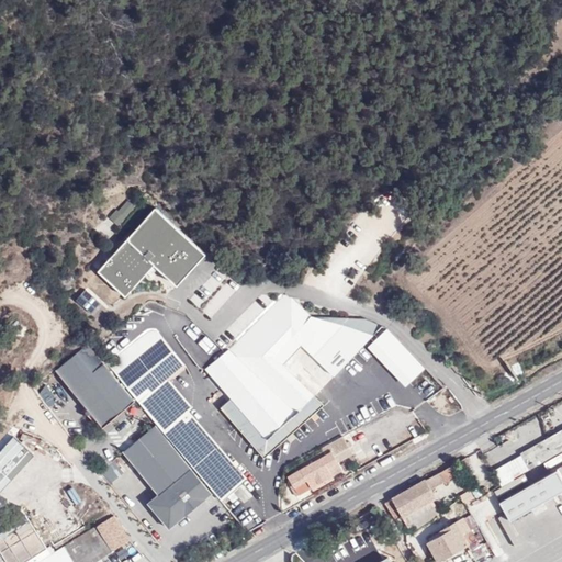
[(119,225),(135,208),(127,200),(111,217),(119,225)]
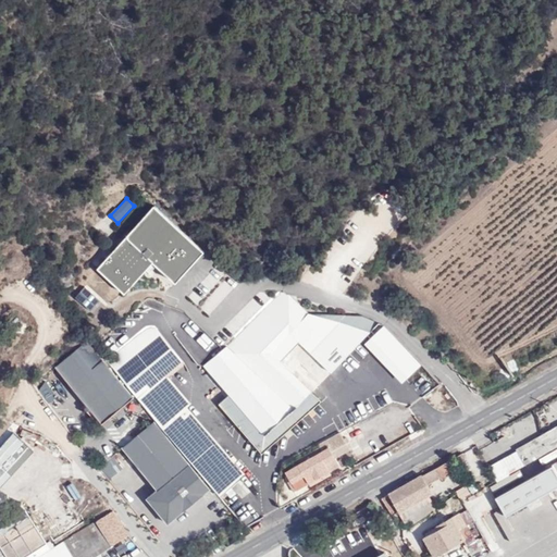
[(155,203),(104,258),(135,279),(153,259),(176,281),(205,249),(155,203)]
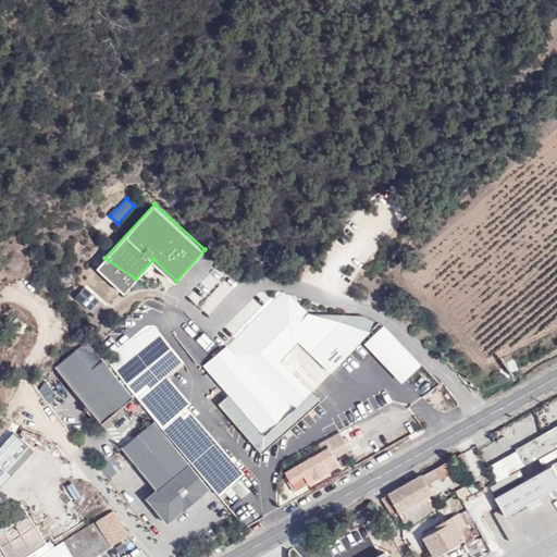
[(104,258),(98,265),(124,291),(135,279),(104,258)]
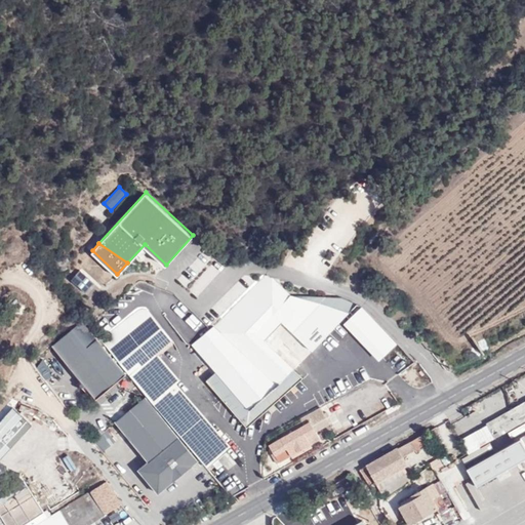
[(149,261),(159,269),(164,264),(153,255),(149,261)]
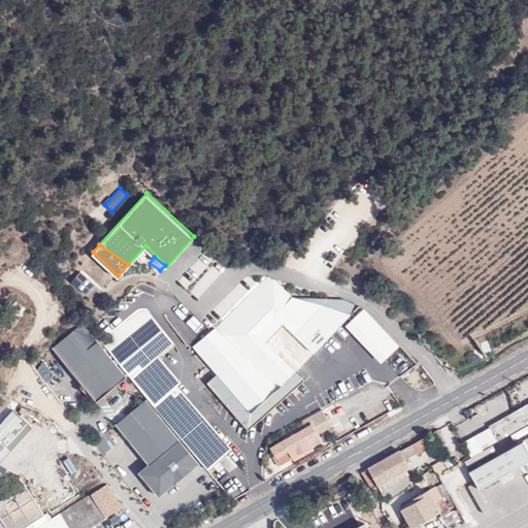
[(360,304),(343,298),(321,298),(294,297),(274,277),(272,278),(269,275),(263,281),(274,283),(292,301),(332,300),(355,309),(360,304)]
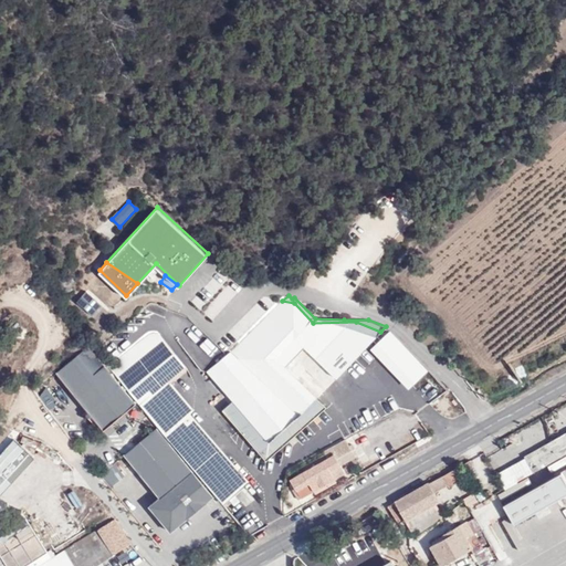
[(209,307),(216,313),(222,306),(216,301),(209,307)]
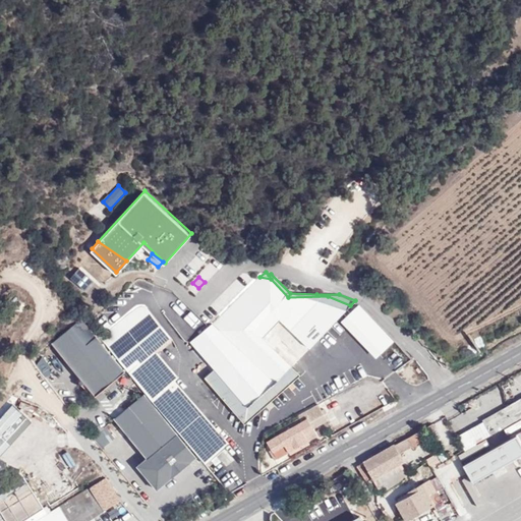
[(350,305),(328,296),(288,297),(271,279),(259,277),(254,282),(213,324),(235,346),(239,342),(283,390),(299,374),(264,337),(280,320),(310,348),(350,305)]
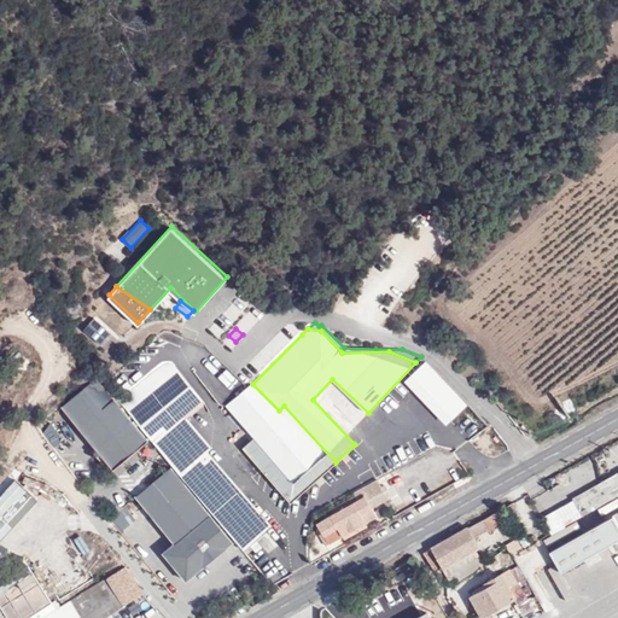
[(468,406),(426,362),(403,383),(445,426),(468,406)]
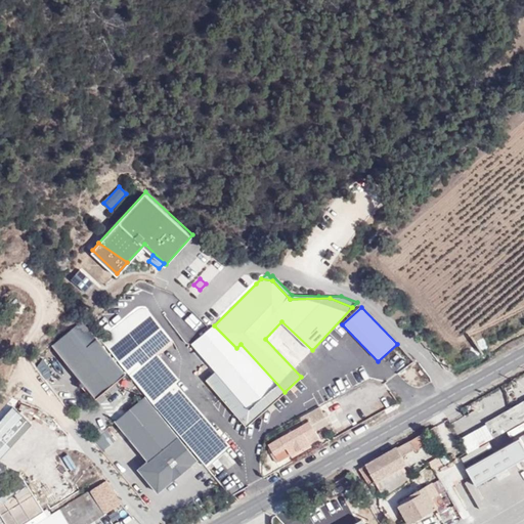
[(200,457),(209,468),(229,449),(174,384),(178,381),(156,353),(171,340),(146,311),(142,309),(136,310),(131,314),(99,340),(146,395),(200,457)]
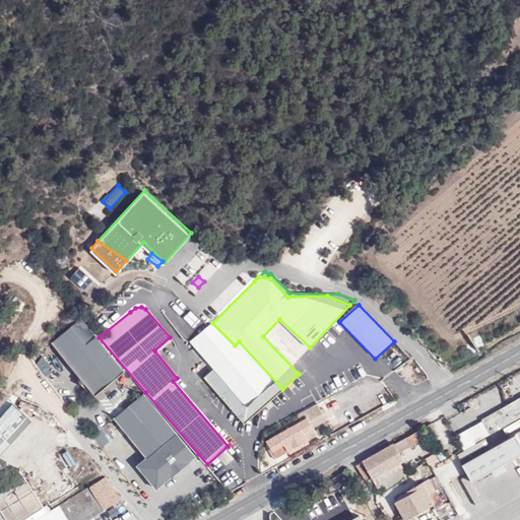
[(81,318),(52,342),(95,395),(125,371),(81,318)]
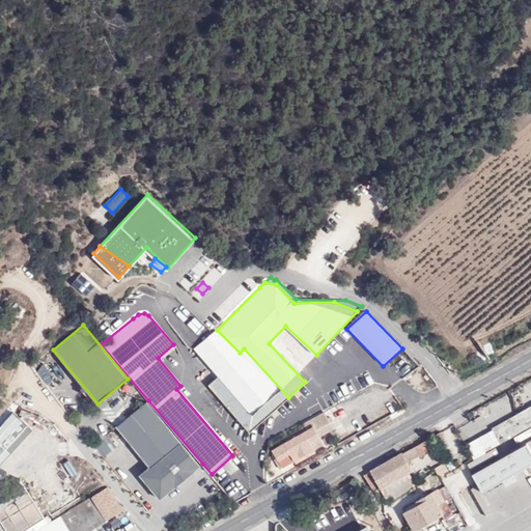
[(251,431),(288,397),(244,348),(240,353),(217,330),(194,348),(213,368),(208,371),(214,376),(217,373),(220,376),(211,386),(251,431)]
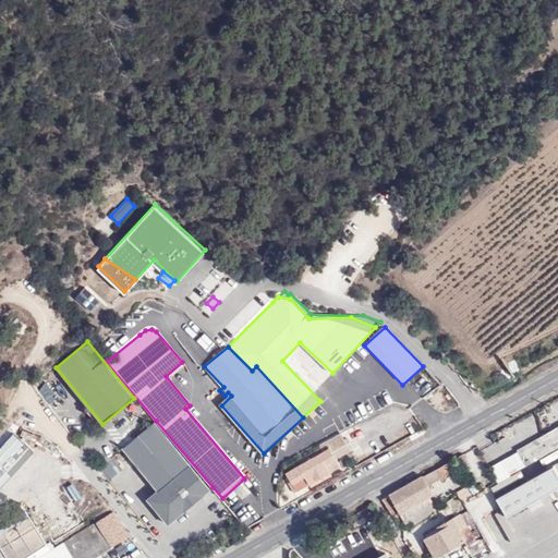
[(48,384),(38,389),(47,404),(57,398),(48,384)]
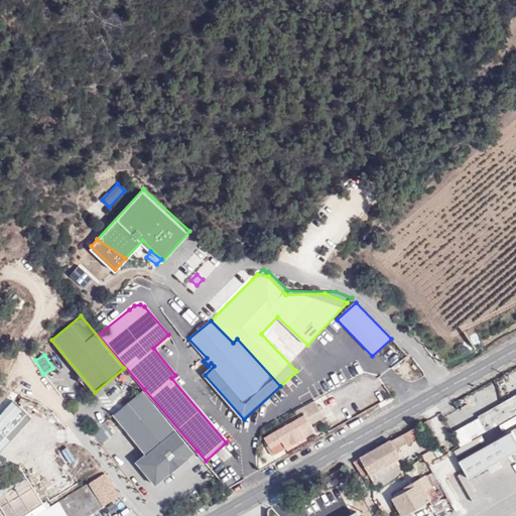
[(155,484),(197,450),(144,389),(114,414),(146,453),(136,461),(155,484)]
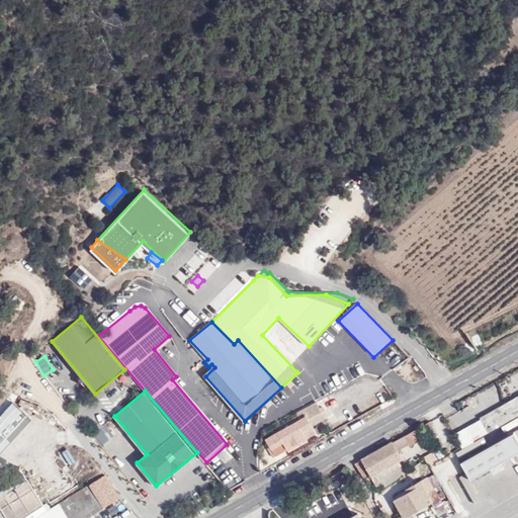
[(19,398),(0,415),(0,424),(23,403),(19,398)]
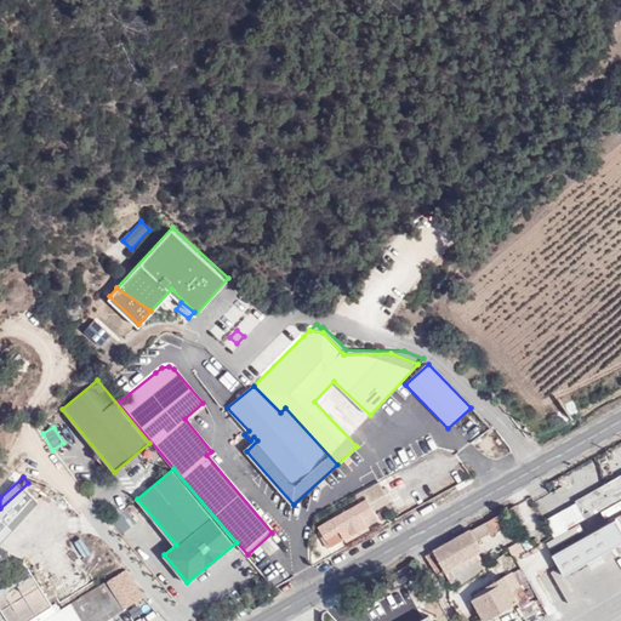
[(575,488),(570,480),(558,488),(563,496),(575,488)]
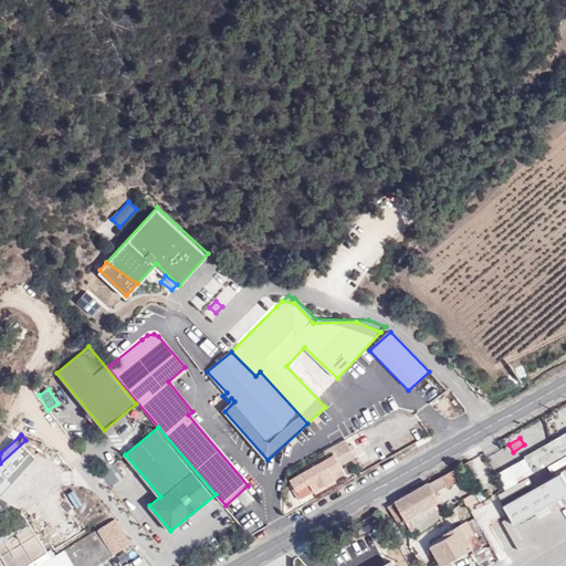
[(565,452),(565,450),(561,442),(541,453),(540,452),(528,458),(530,460),(499,478),(506,490),(537,472),(536,470),(565,452)]
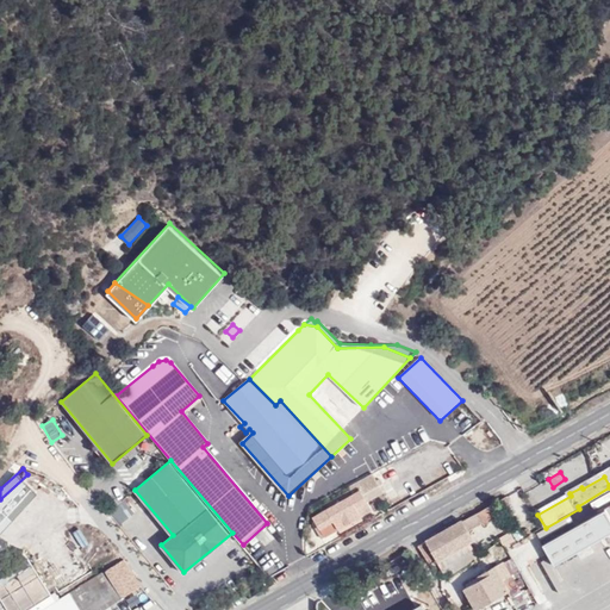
[(350,486),(352,489),(354,493),(360,490),(356,483),(350,486)]
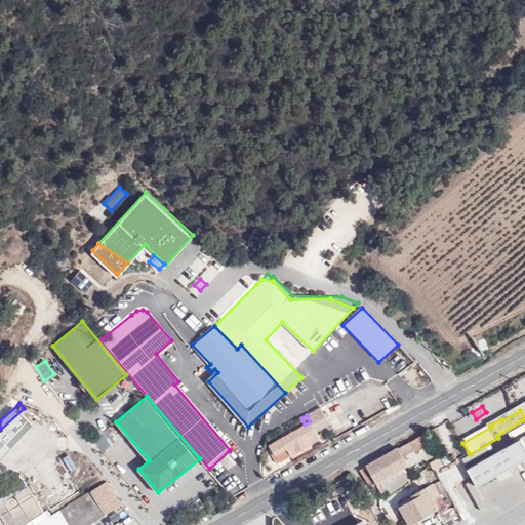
[(269,445),(279,461),(290,455),(311,444),(307,437),(316,431),(310,421),(305,425),(303,420),(281,433),(281,434),(271,439),(273,442),(269,445)]
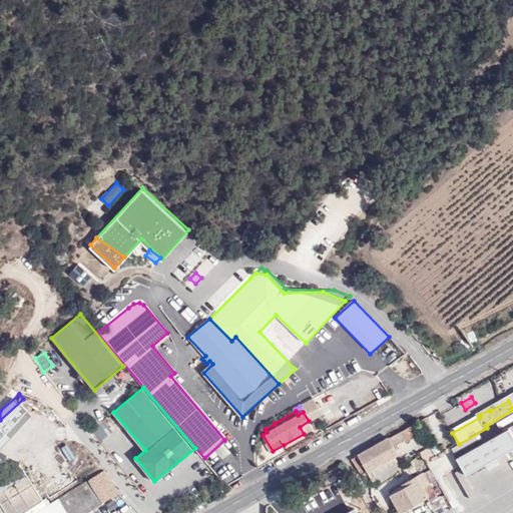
[(114,431),(106,421),(93,430),(101,440),(114,431)]
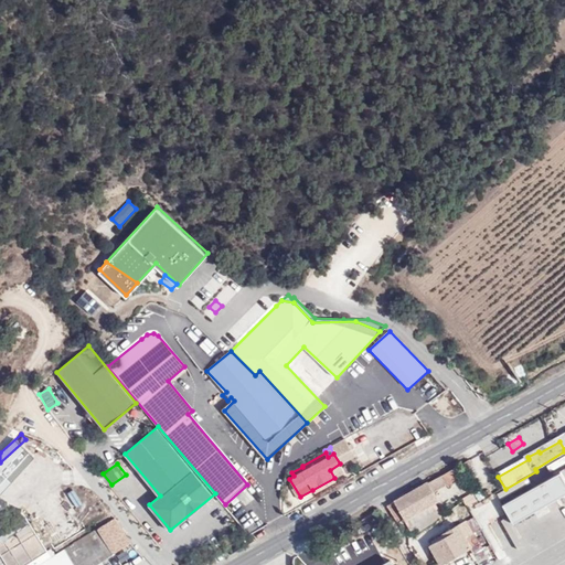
[(330,470),(334,478),(344,472),(340,464),(330,470)]
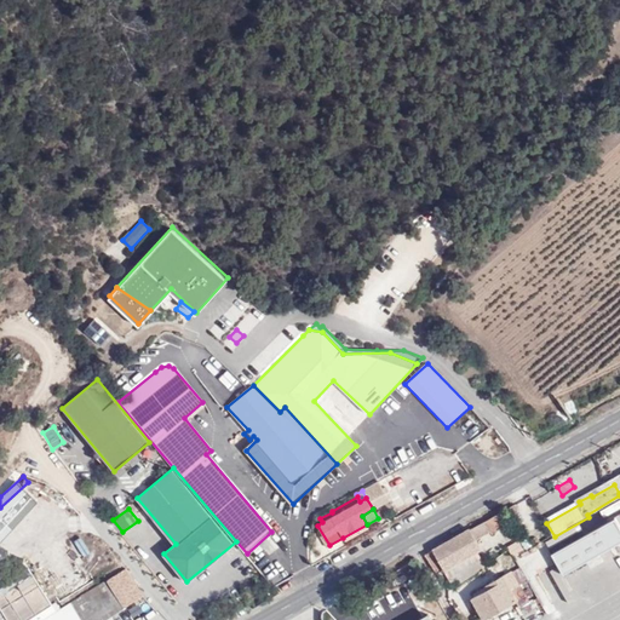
[(511,523),(506,511),(487,521),(492,530),(493,533),(511,523)]
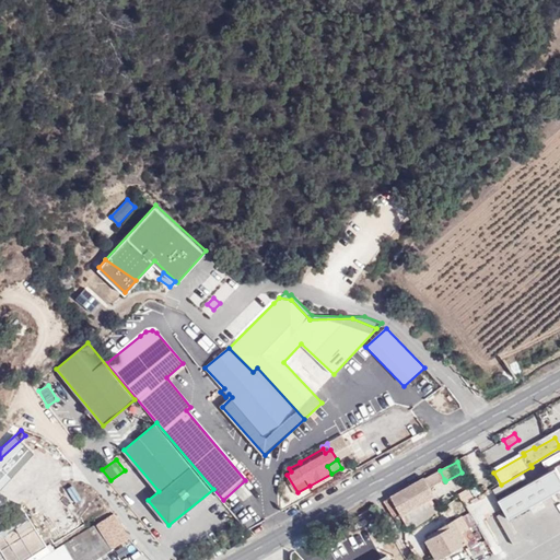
[(444,479),(440,470),(419,481),(385,500),(394,516),(400,513),(427,500),(434,496),(431,486),(444,479)]
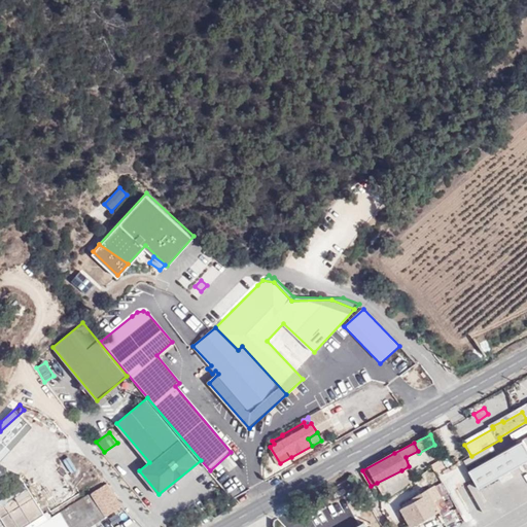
[(291,457),(293,460),(314,449),(312,446),(291,457)]
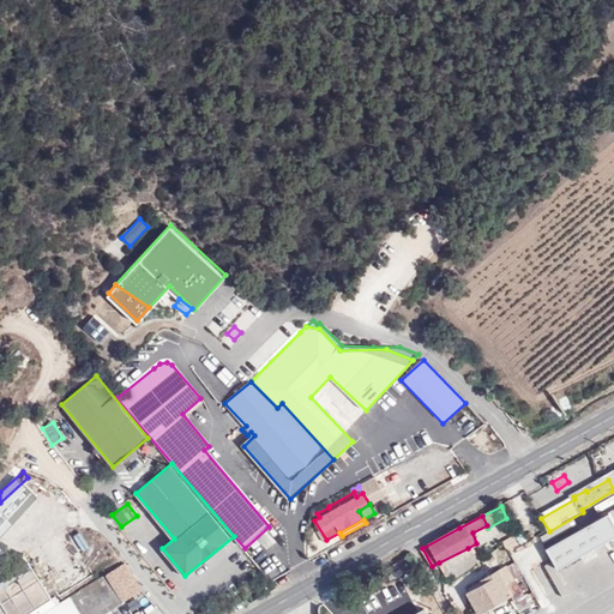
[(506,548),(519,540),(517,536),(504,543),(506,548)]
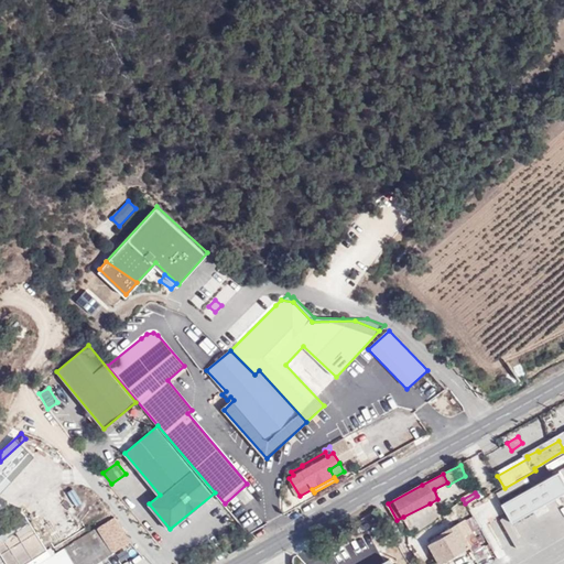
[(467,509),(480,501),(477,496),(465,503),(467,509)]
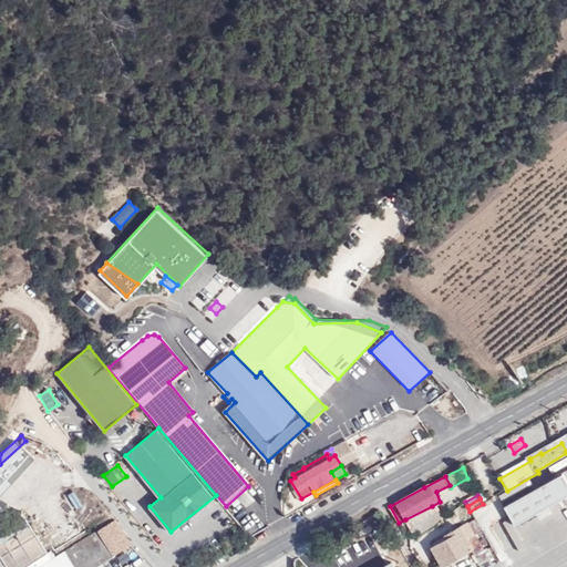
[(440,521),(432,506),(405,519),(412,532),(419,528),(421,532),(440,521)]
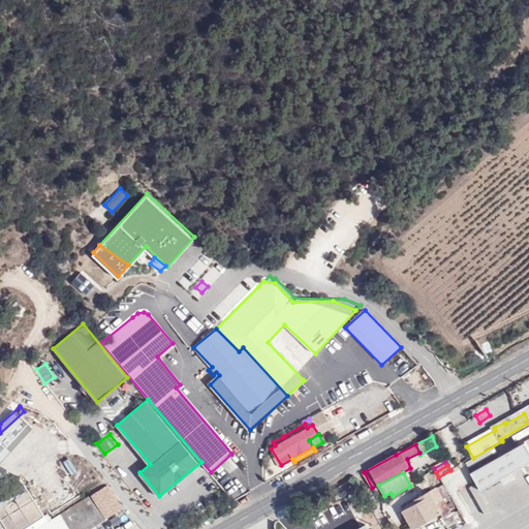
[(89,528),(123,508),(107,485),(52,520),(51,518),(48,512),(44,515),(23,480),(0,510),(0,527),(1,528),(5,528),(8,528),(89,528)]
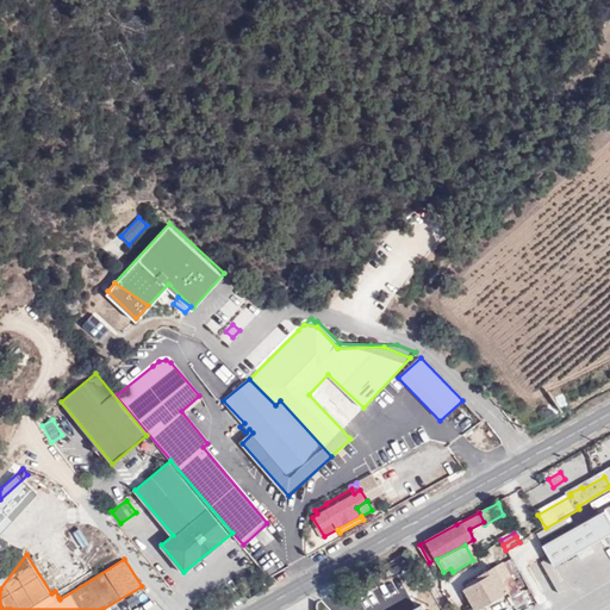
[(518,572),(511,558),(502,564),(510,577),(518,572)]
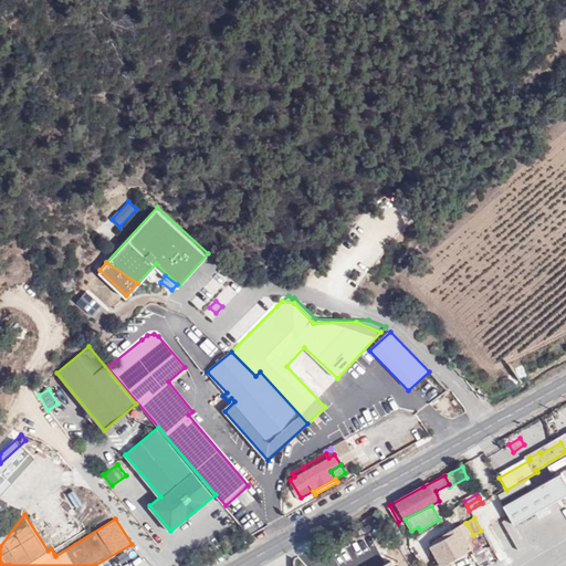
[(473,535),(465,523),(465,522),(442,536),(444,540),(430,547),(441,565),(444,565),(471,551),(473,555),(482,551),(473,535)]
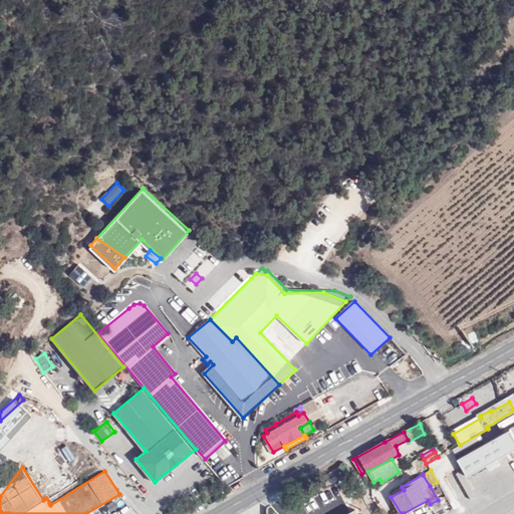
[(421,513),(420,513),(446,513),(438,500),(430,504),(433,508),(421,513)]
